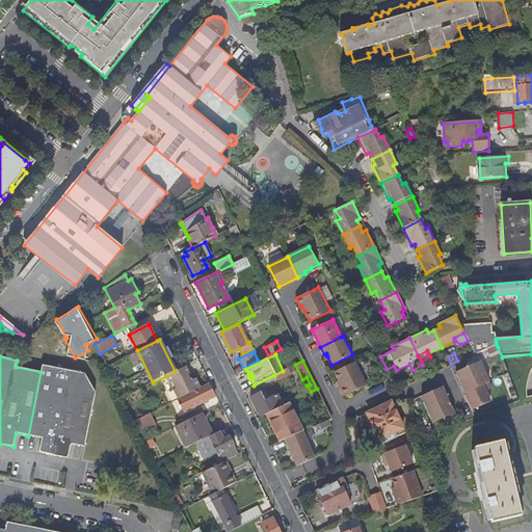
[(344,396),(367,386),(354,362),(334,372),(339,381),(342,387),(340,388),(344,396)]
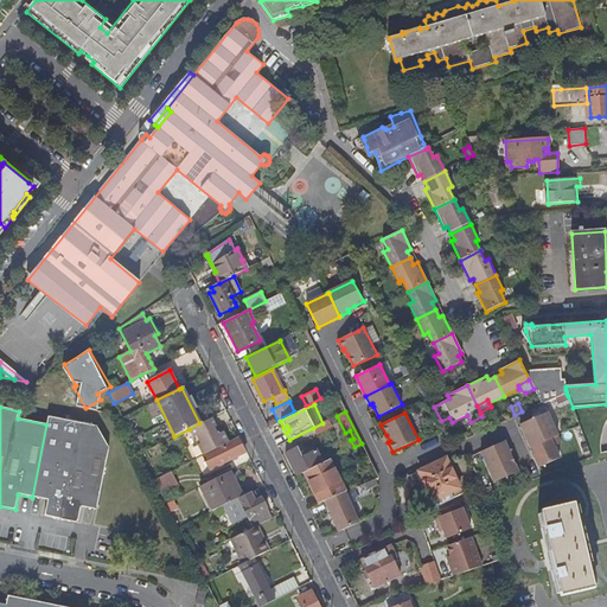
[(530,448),(557,435),(547,413),(519,425),(530,448)]
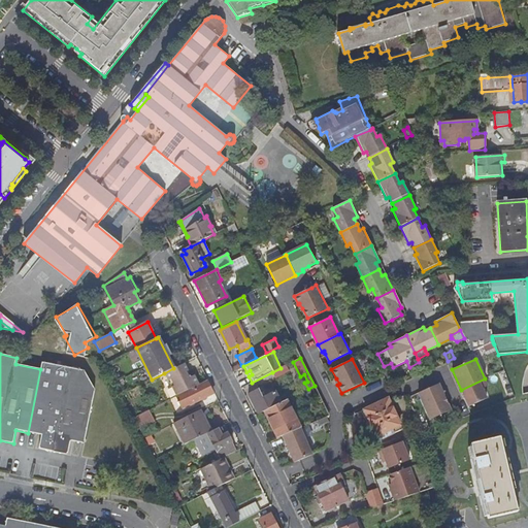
[(40,369),(28,433),(41,435),(39,449),(67,455),(70,441),(85,443),(95,390),(84,370),(42,363),(40,369)]
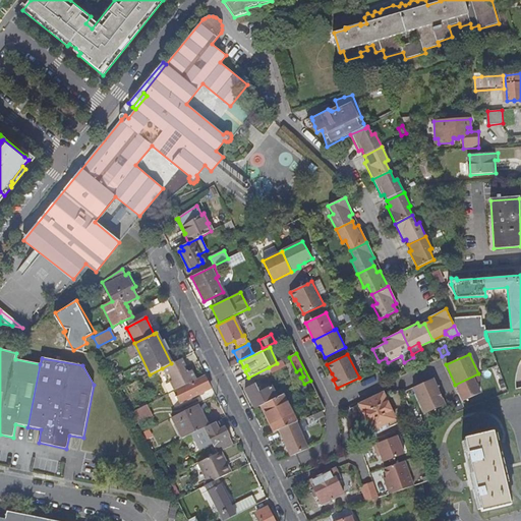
[(181,358),(171,363),(162,368),(174,391),(195,380),(191,370),(188,372),(187,370),(186,370),(184,370),(183,367),(185,366),(181,358)]
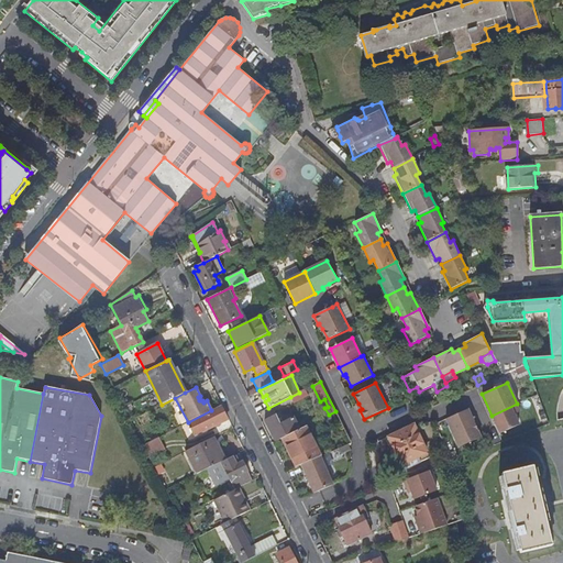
[(308,395),(306,389),(299,393),(290,397),(294,403),(308,395)]
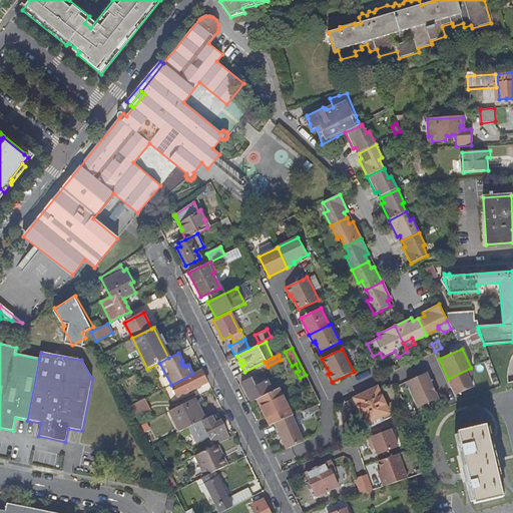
[(448,379),(452,388),(455,395),(472,388),(468,378),(473,376),(471,368),(448,379)]
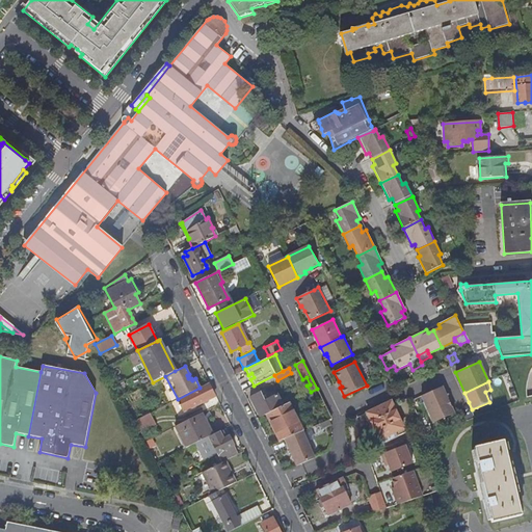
[(209,383),(200,388),(178,399),(184,411),(215,396),(209,383)]
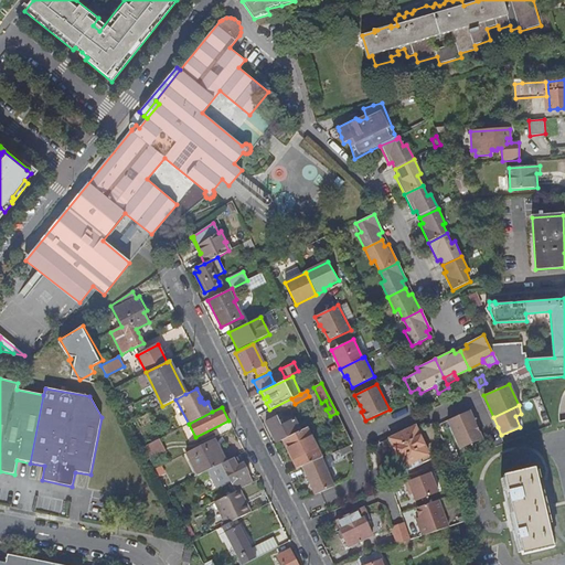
[(481,439),(469,411),(447,420),(459,449),(481,439)]
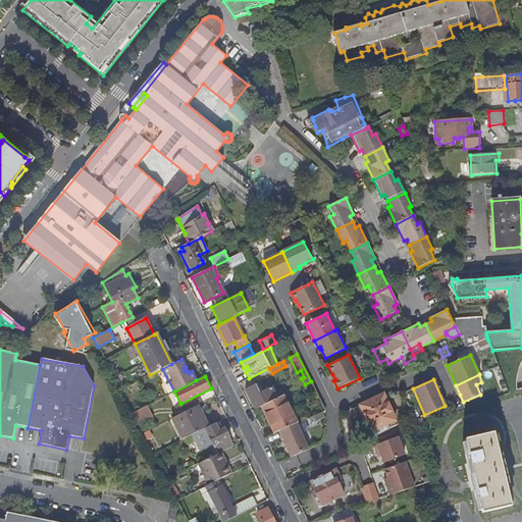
[(261,406),(276,399),(271,387),(260,394),(256,384),(245,389),(255,409),(261,406)]
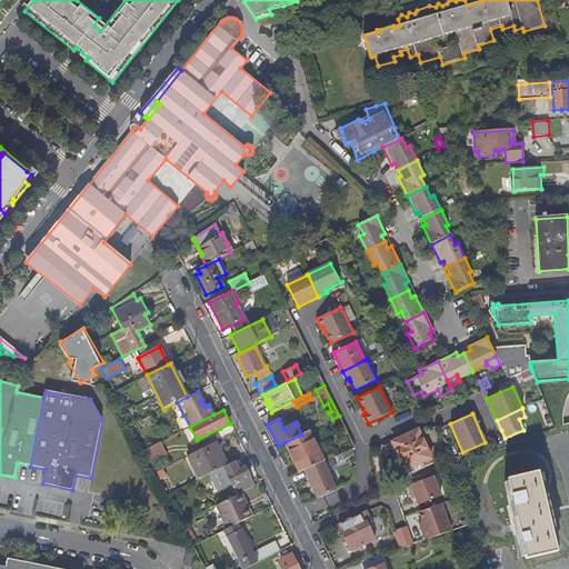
[(431,458),(418,429),(389,442),(391,448),(395,446),(408,475),(425,468),(422,462),(431,458)]
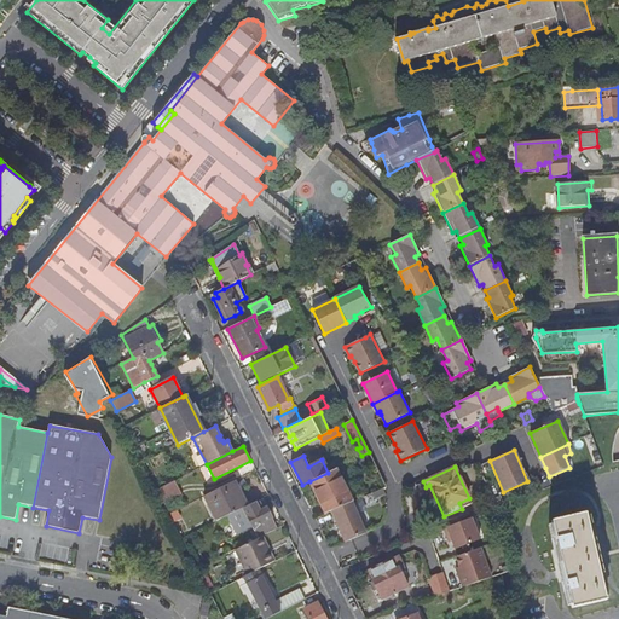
[(325,514),(330,510),(351,502),(335,469),(328,473),(310,481),(325,514)]
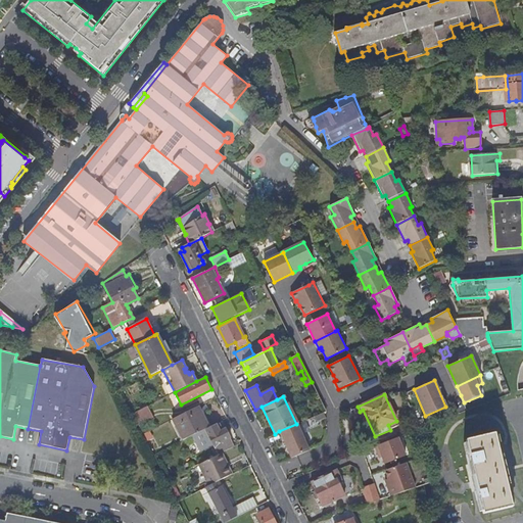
[(202,415),(198,406),(173,419),(183,439),(206,428),(200,416),(202,415)]
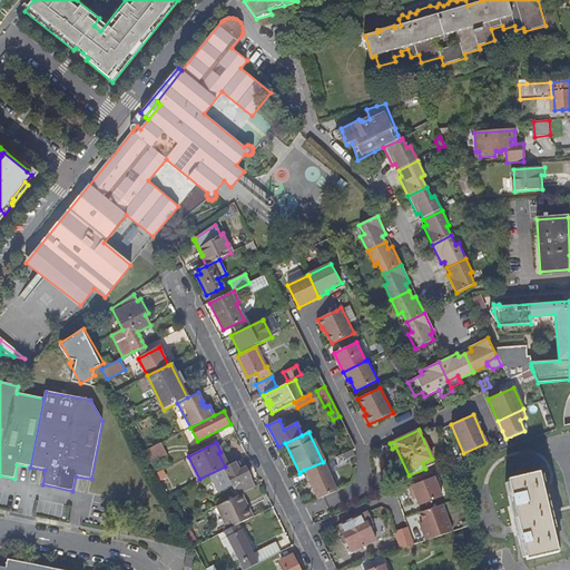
[(159,443),(144,451),(150,463),(166,455),(159,443)]
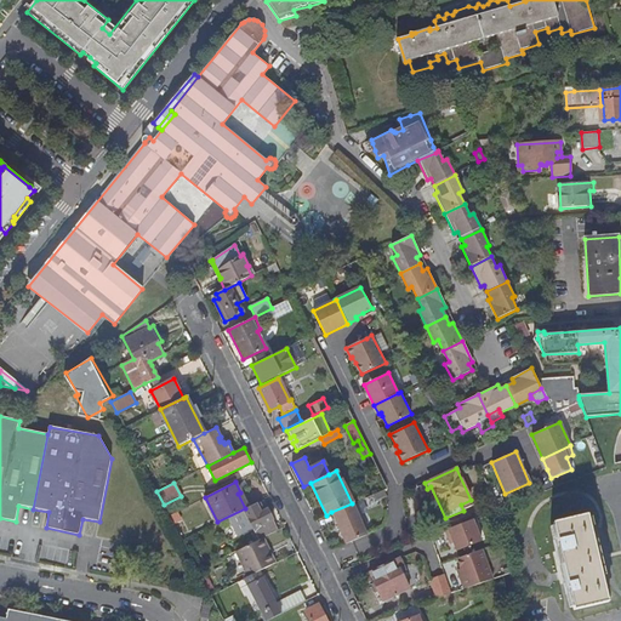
[(244,511),(250,522),(252,525),(254,528),(256,528),(258,535),(275,527),(263,501),(244,511)]
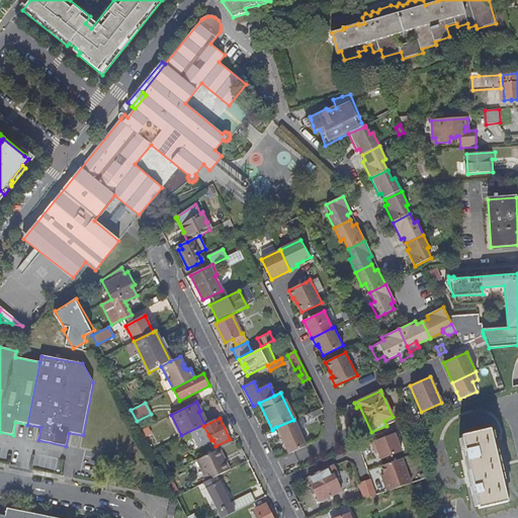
[(276,427),(288,454),(306,446),(293,420),(276,427)]
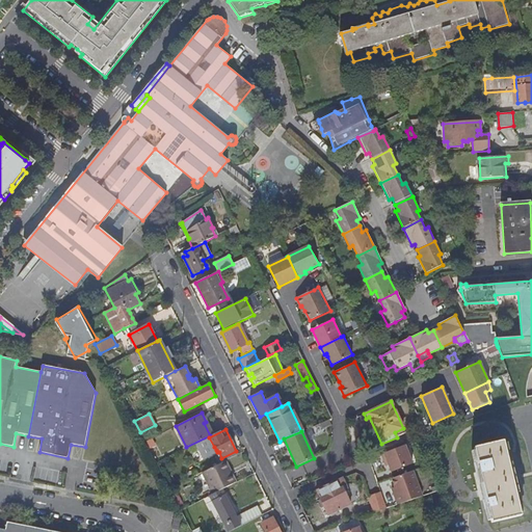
[(522,515),(504,441),(475,447),(478,462),(475,463),(476,472),(480,471),(486,498),(483,500),(485,508),(488,507),(491,522),(522,515)]
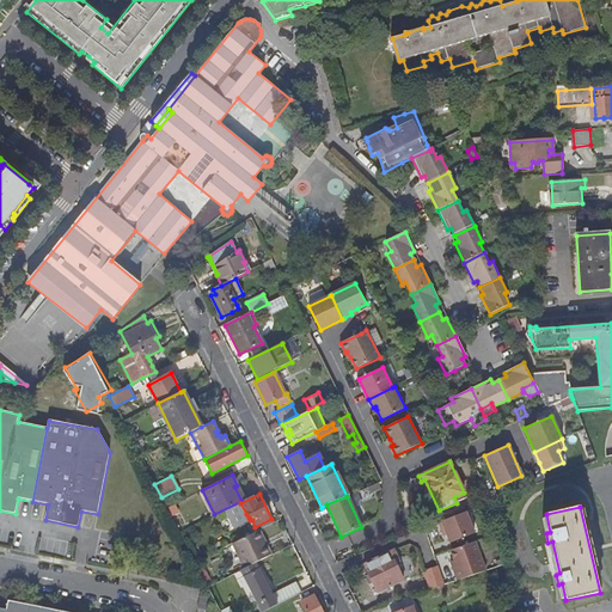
[(451,543),(475,533),(465,512),(441,521),(439,522),(442,532),(446,531),(451,543)]
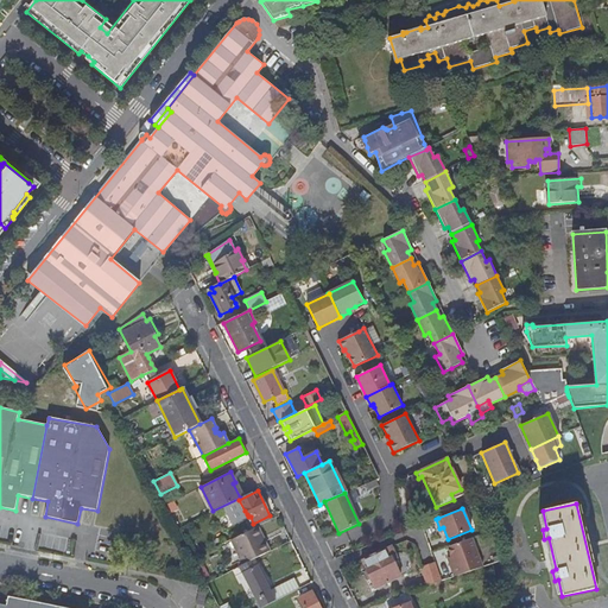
[(258,526),(230,540),(242,564),(254,559),(268,552),(261,538),(264,537),(258,526)]
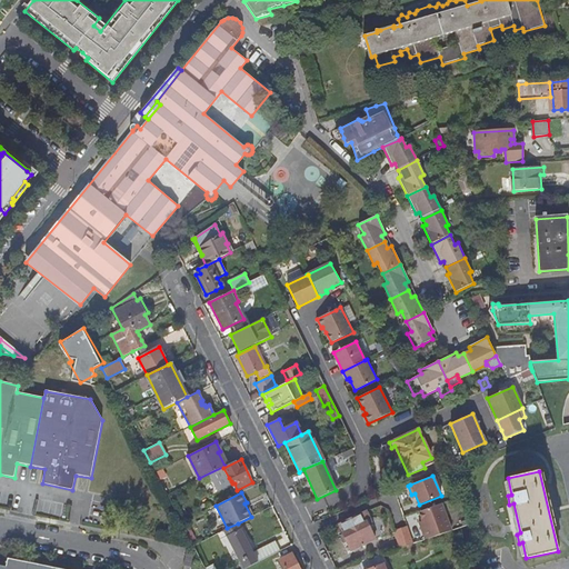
[(428,540),(452,532),(442,503),(419,511),(422,521),(425,529),(422,529),(426,540),(428,540)]
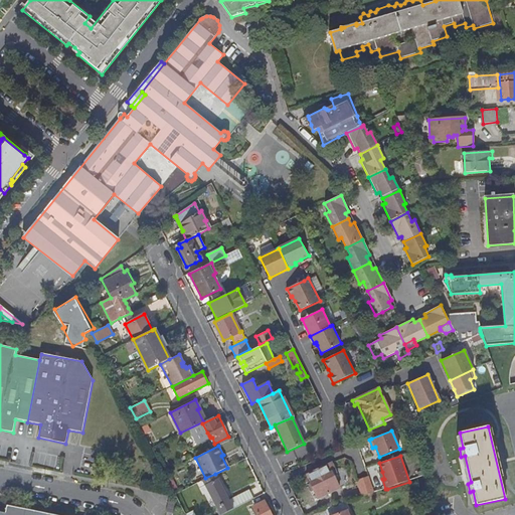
[(327,466),(327,465),(306,476),(317,500),(339,489),(331,474),(336,471),(332,464),(327,466)]
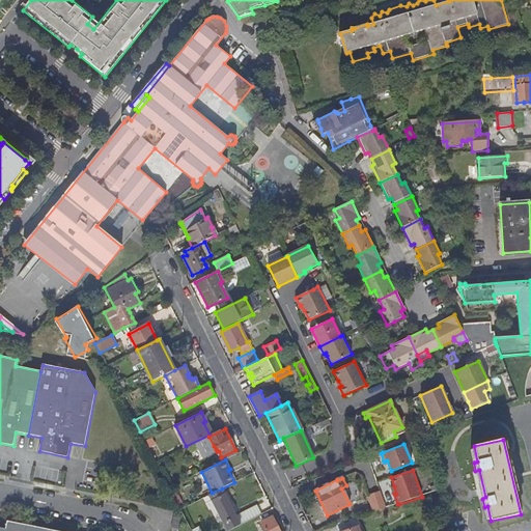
[(210,494),(228,530),(241,525),(222,488),(212,493),(210,494)]
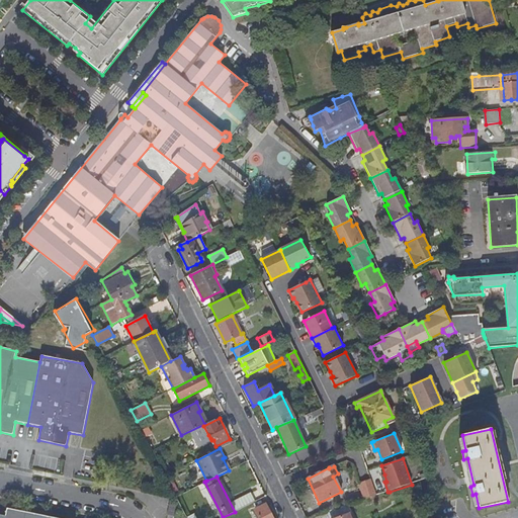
[(375,496),(370,481),(359,485),(364,500),(375,496)]
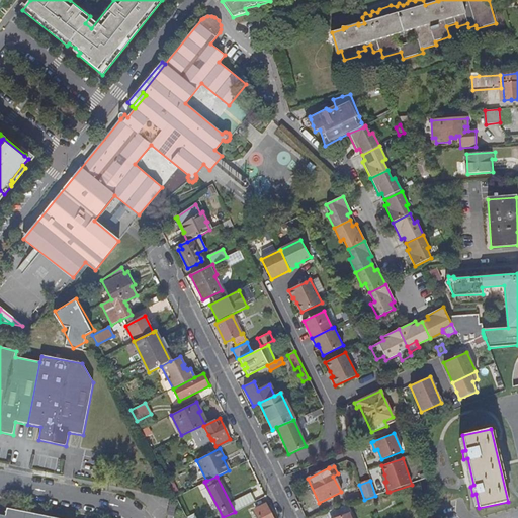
[(173,516),(176,502),(171,501),(168,515),(173,516)]
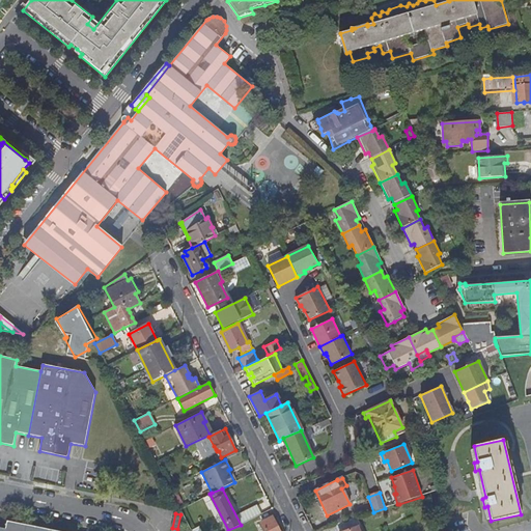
[(279,530),(272,518),(261,523),(266,530),(279,530)]
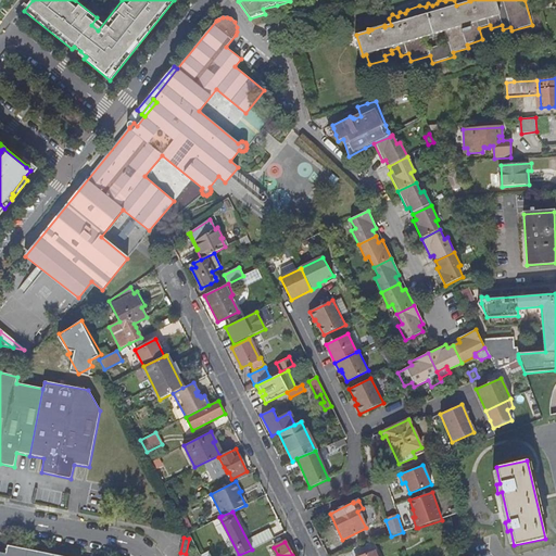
[(377,555),(374,543),(351,551),(352,555),(377,555)]
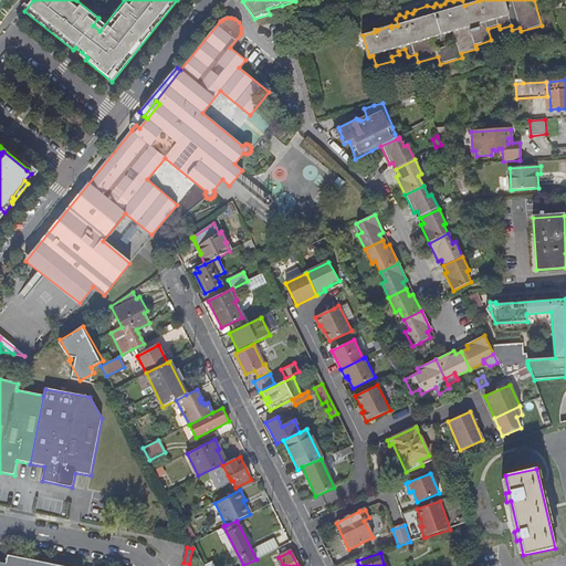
[(64,565),(8,555),(7,563),(0,562),(0,565),(64,565)]
